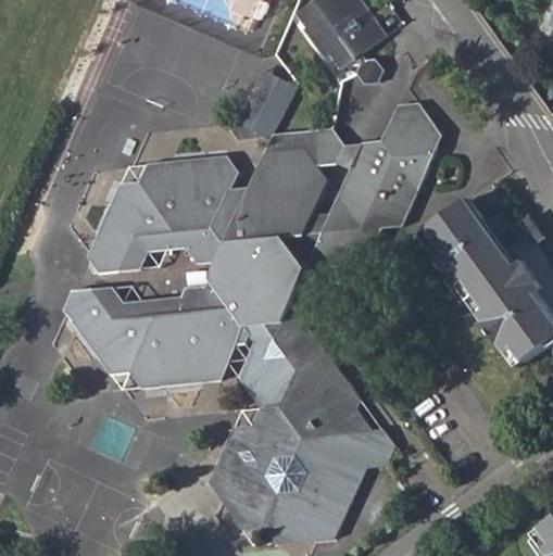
[(363,0),(313,0),(299,11),(310,25),(305,29),(325,57),(330,53),(341,67),(359,57),(362,62),(367,59),(363,52),(388,35),(377,19),(363,28),(356,17),(369,9),(363,0)]
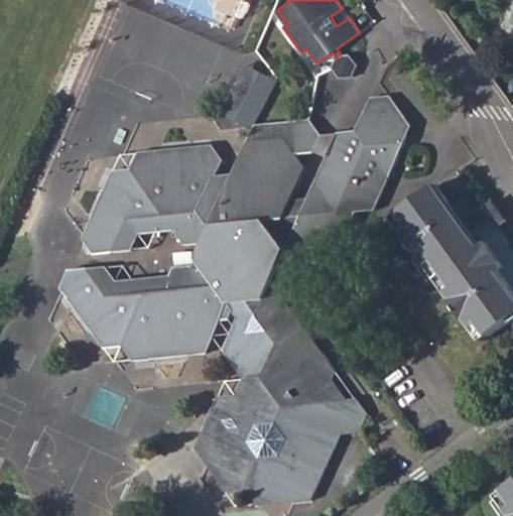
[(336,57),(334,68),(341,78),(353,76),(357,65),(351,55),(341,54),(336,57)]
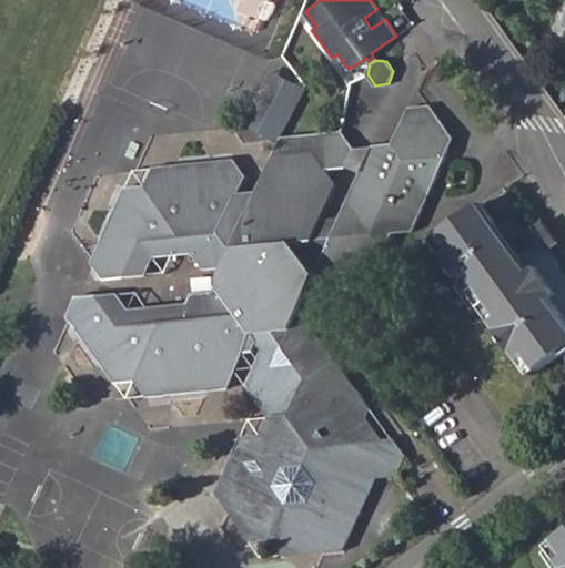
[(279,135),(302,85),(269,70),(243,125),(276,141),(279,135)]
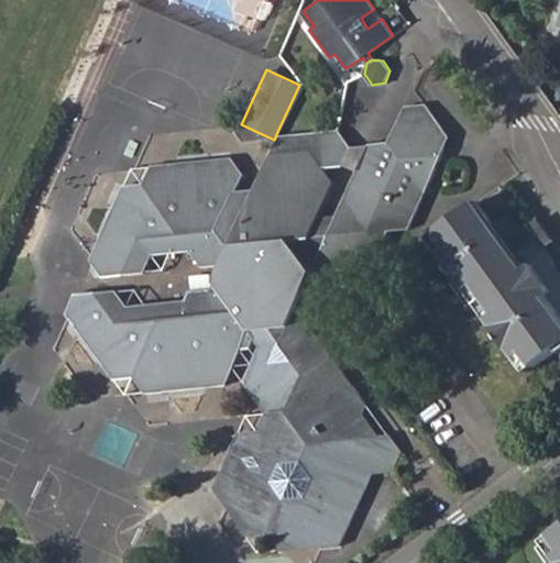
[(402,107),(398,116),(430,112),(423,103),(402,107)]
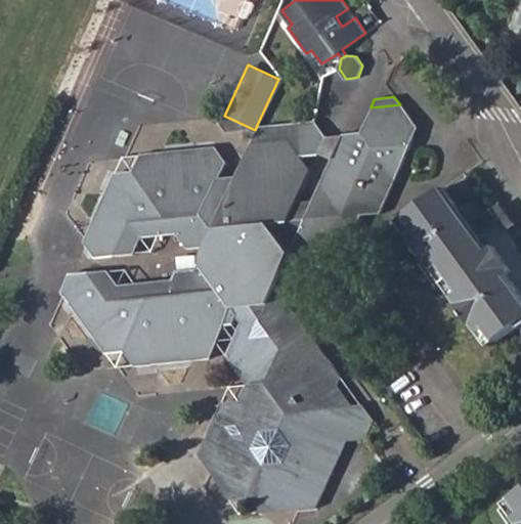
[(314,491),(314,507),(344,441),(363,439),(372,421),(361,405),(351,408),(336,387),(341,377),(330,360),(319,362),(314,356),(319,346),(297,315),(275,284),(288,252),(306,250),(328,249),(336,231),(353,229),(361,213),(380,211),(411,139),(411,134),(413,129),(415,124),(400,104),(371,107),(358,132),(340,134),(326,169),(311,202),(294,201),(309,169),(300,154),(317,153),(326,135),(312,122),(257,125),(233,176),(218,176),(224,162),(214,145),(194,147),(158,151),(140,154),(130,172),(114,174),(105,191),(88,225),(80,243),(95,255),(131,252),(139,234),(174,233),(183,245),(203,244),(197,259),(203,267),(174,270),(170,279),(134,282),(116,284),(106,270),(68,273),(59,290),(70,305),(91,337),(101,353),(124,352),(132,365),(149,363),(156,373),(183,369),(187,360),(205,358),(213,343),(222,355),(246,385),(245,387),(236,402),(225,404),(208,439),(216,449),(209,463),(231,493),(251,491),(263,507),(297,504),(302,492),(314,491)]
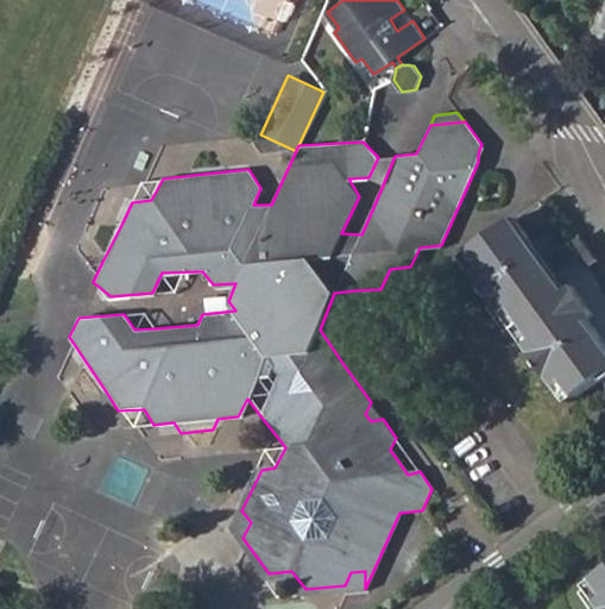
[(187,167),(183,176),(226,171),(220,163),(187,167)]
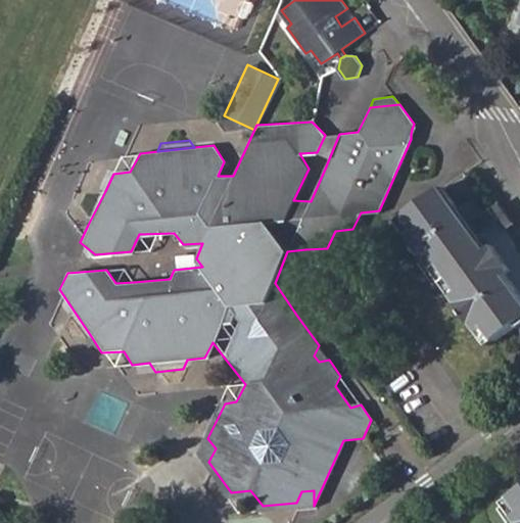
[(446,182),(457,204),(476,196),(465,173),(446,182)]
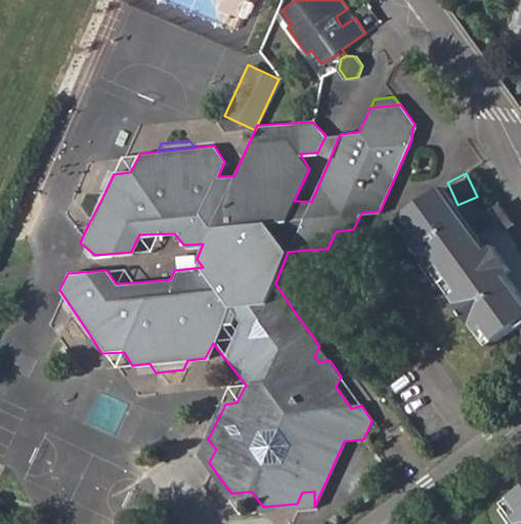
[(459,210),(443,188),(403,216),(413,229),(405,234),(431,270),(439,264),(459,292),(450,297),(476,333),(483,326),(493,341),(516,325),(506,312),(520,300),(520,297),(505,274),(495,279),(490,272),(502,265),(477,232),(467,239),(463,231),(477,221),(485,216),(473,200),(459,210)]
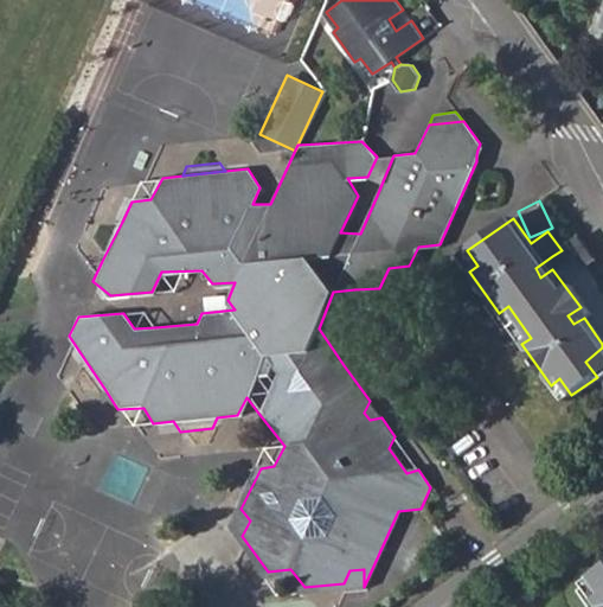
[(97,253),(102,261),(122,222),(111,223),(97,253)]
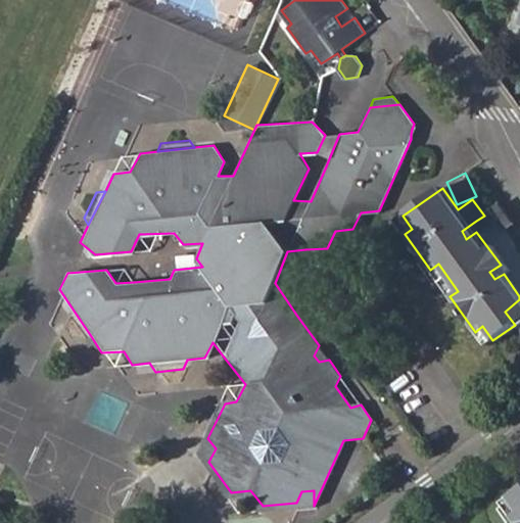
[(500,206),(491,212),(505,231),(512,225),(500,206)]
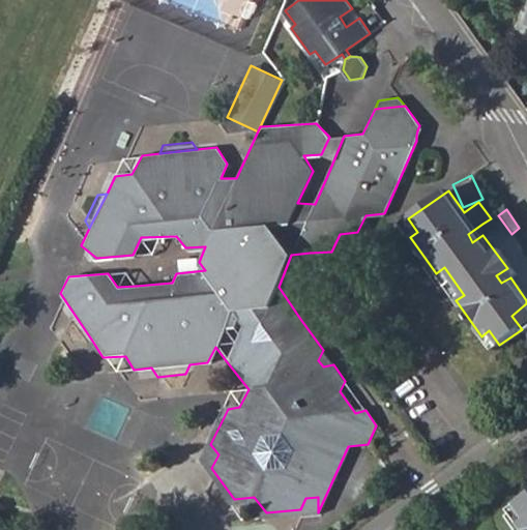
[(402,225),(410,237),(417,232),(408,218),(402,225)]
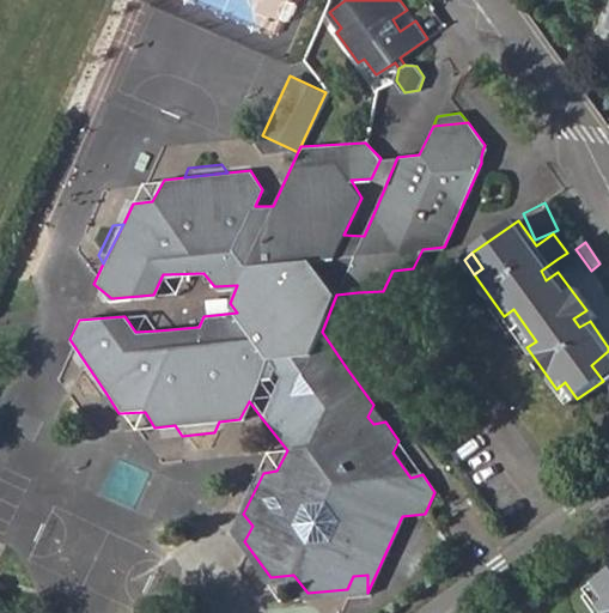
[(573,319),(579,327),(590,321),(598,315),(558,259),(541,271),(546,280),(558,272),(586,310),(573,319)]
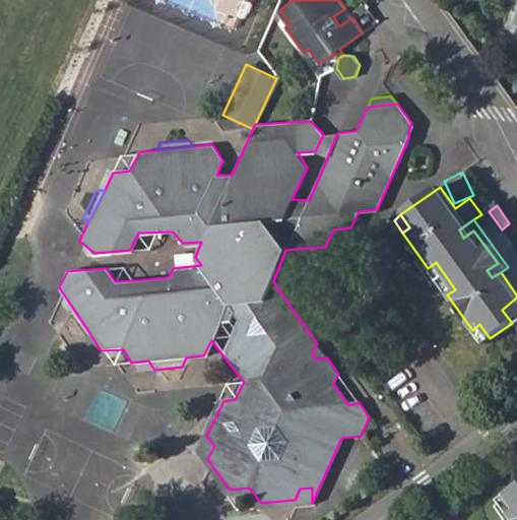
[(428,268),(447,295),(455,289),(436,262),(428,268)]
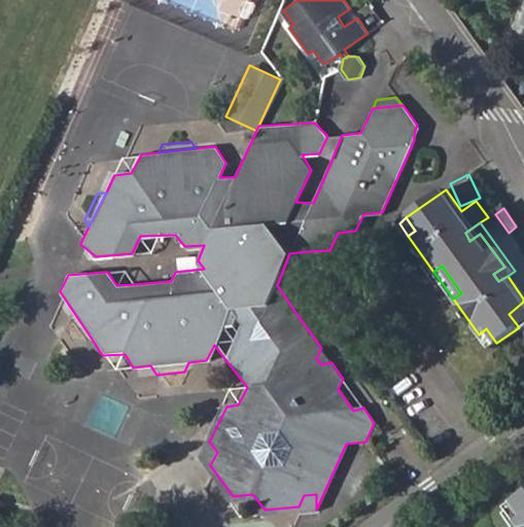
[(523,302),(509,314),(519,327),(523,323),(523,302)]
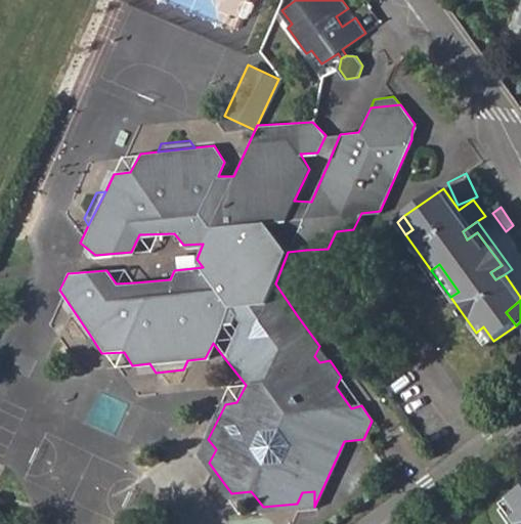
[(66,314),(84,339),(91,337),(70,305),(66,314)]
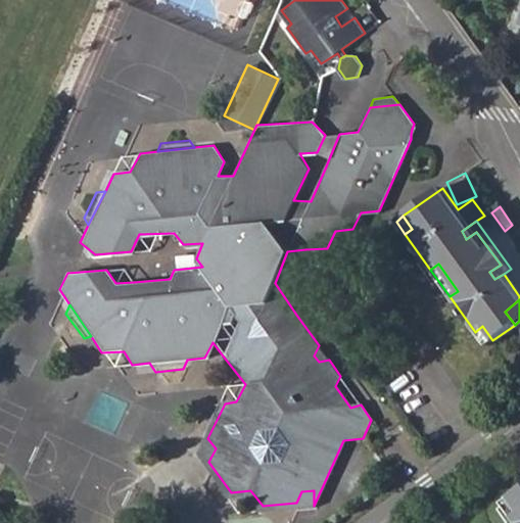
[(475,332),(485,346),(492,340),(482,326),(475,332)]
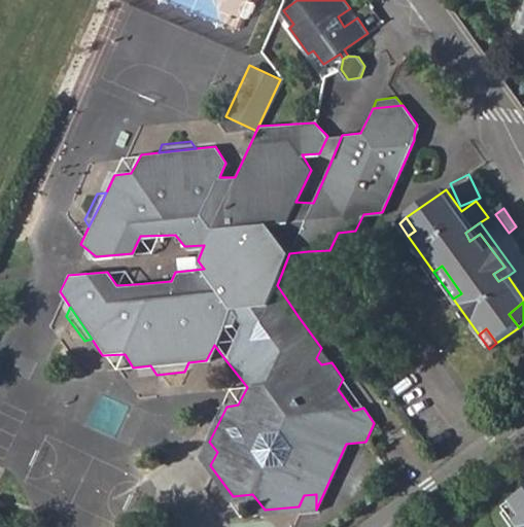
[(316,358),(321,364),(332,362),(321,348),(316,358)]
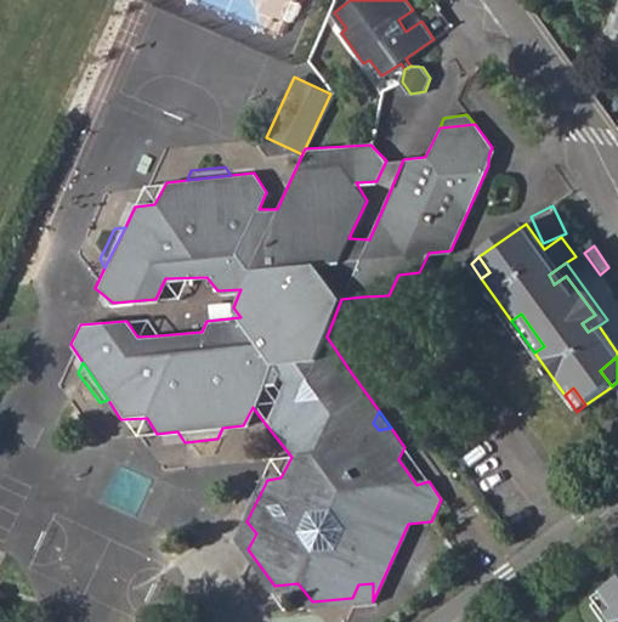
[(398,459),(417,485),(429,481),(404,447),(398,459)]
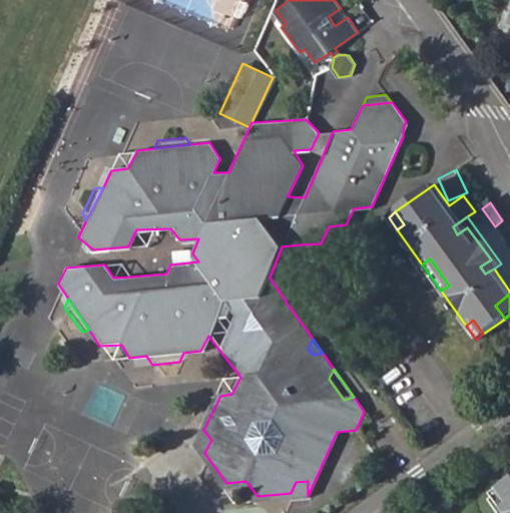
[(509,512),(509,479),(499,488),(508,502),(502,506),(506,512),(509,512)]
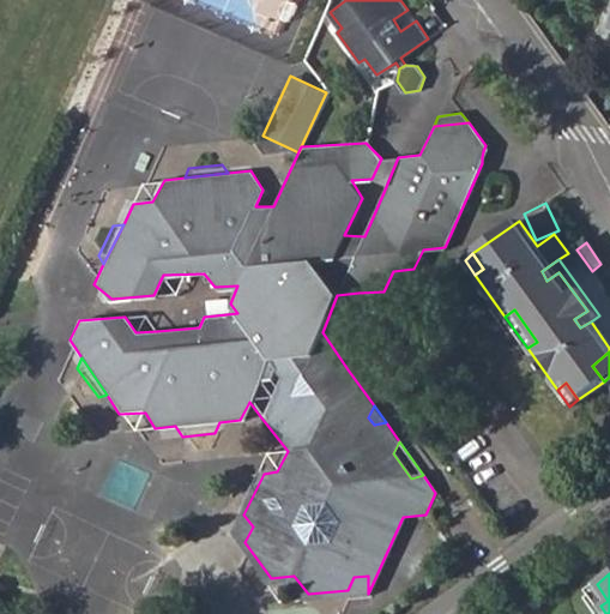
[(589,589),(601,606),(608,601),(597,584),(589,589)]
